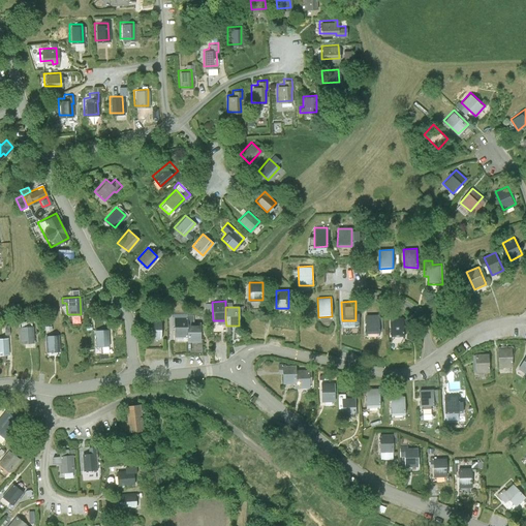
[(379,314),(366,315),(367,334),(380,334),(379,314)]
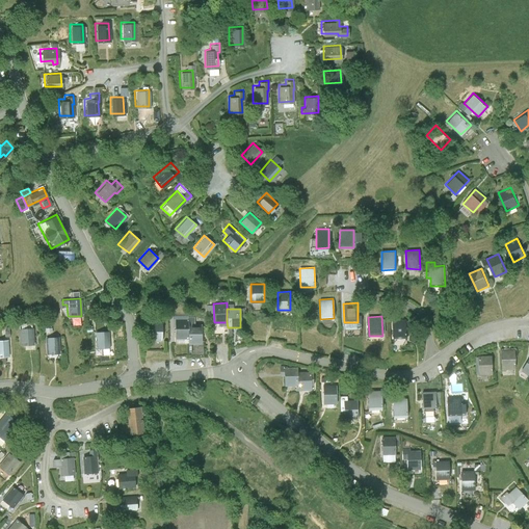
[(406,319),(392,319),(393,338),(407,338),(406,319)]
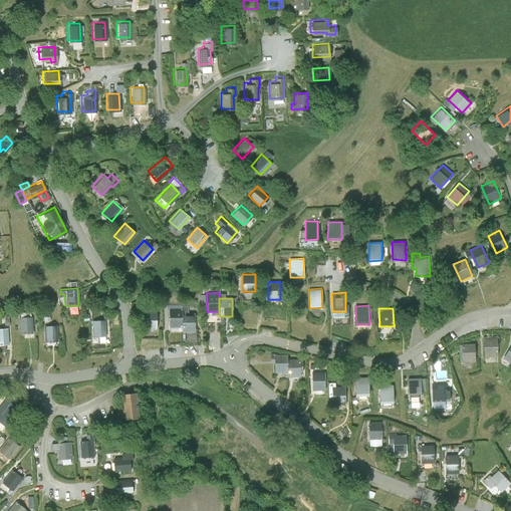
[(181,309),(168,309),(168,326),(181,326),(181,313),(181,309)]
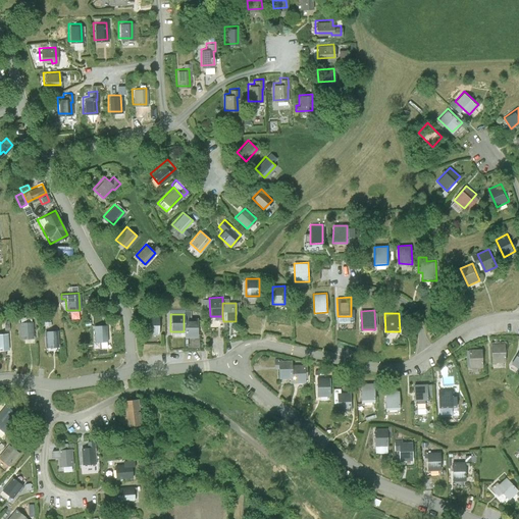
[(158,316),(145,316),(145,334),(159,334),(158,316)]
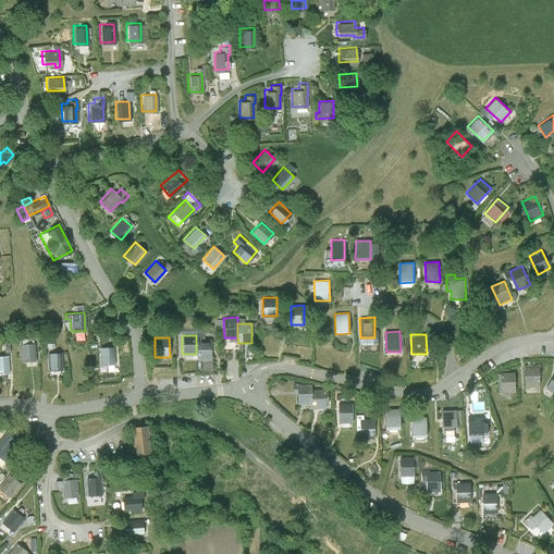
[(210,340),(196,340),(196,354),(197,359),(210,359),(210,340)]
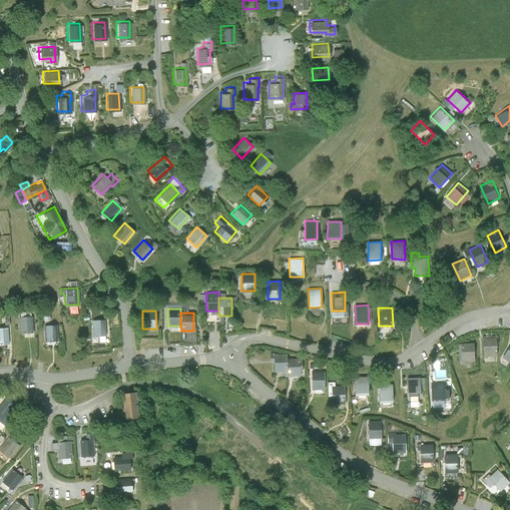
[(31,317),(17,317),(18,333),(31,333),(31,317)]
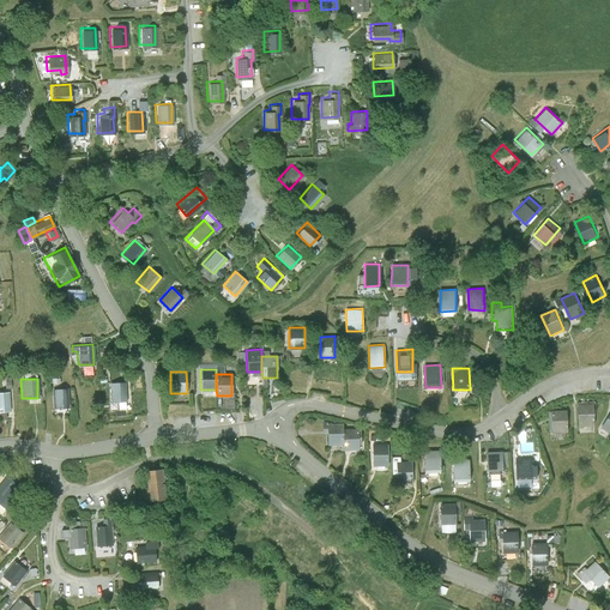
[(125,381),(109,382),(110,402),(126,400),(125,381)]
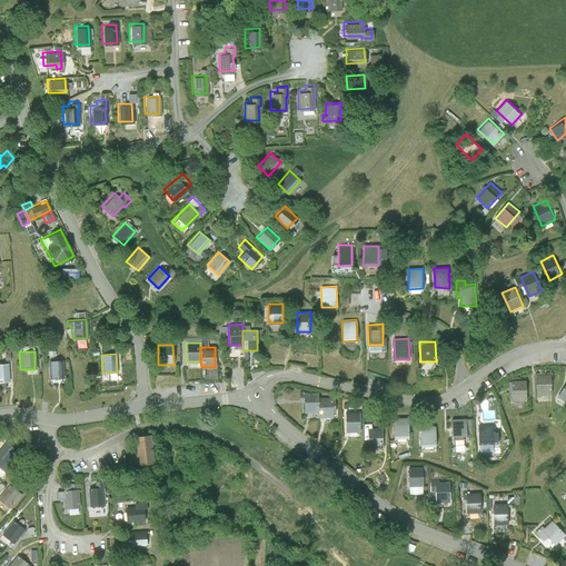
[(61,360),(47,360),(48,378),(62,378),(61,360)]
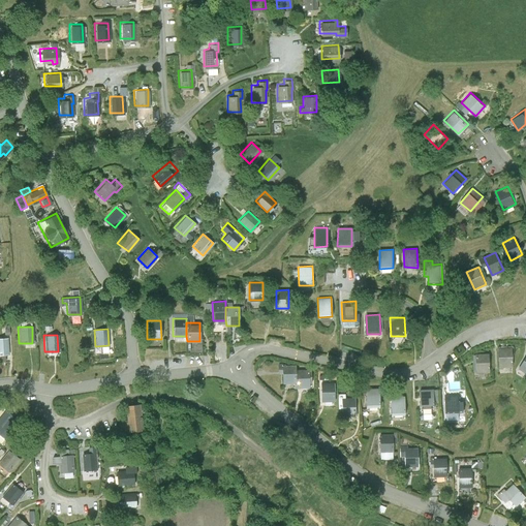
[(7,338),(0,338),(0,354),(8,354),(7,338)]
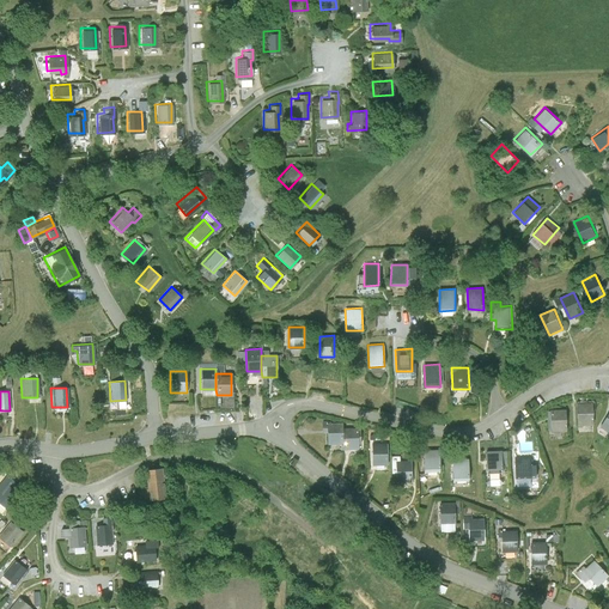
[(595,403),(580,403),(580,426),(596,425),(595,403)]
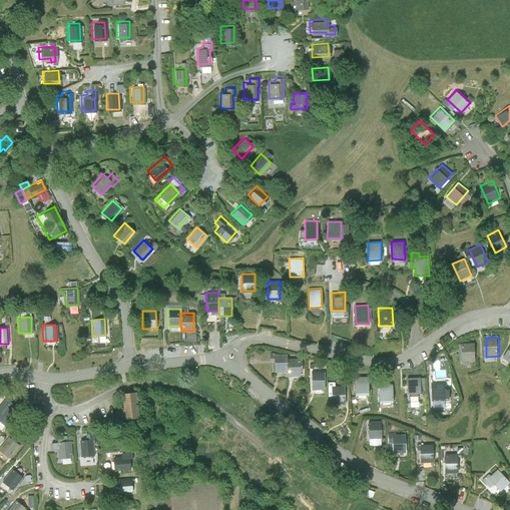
[(476,343),(464,344),(464,362),(476,362),(476,343)]
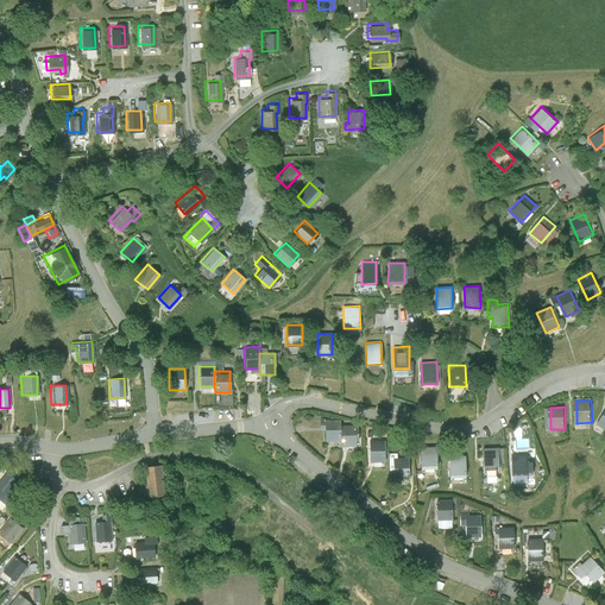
[(341,441),(341,420),(326,420),(327,442),(341,441)]
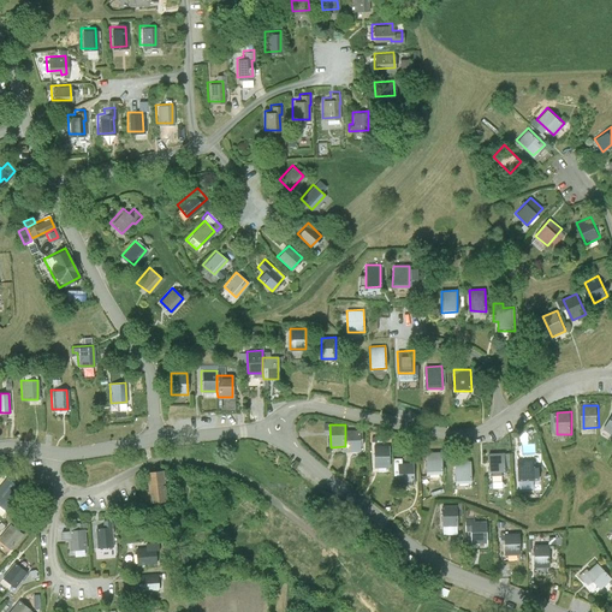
[(360,431),(345,431),(345,446),(346,452),(361,452),(360,431)]
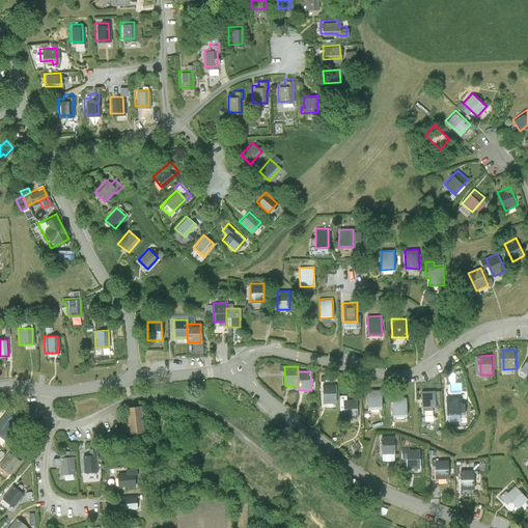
[(337,385),(323,385),(323,404),(337,404),(337,385)]
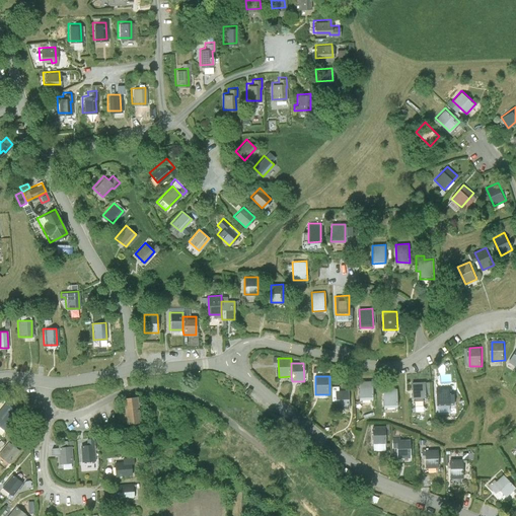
[(374,381),(360,382),(360,400),(374,400),(374,381)]
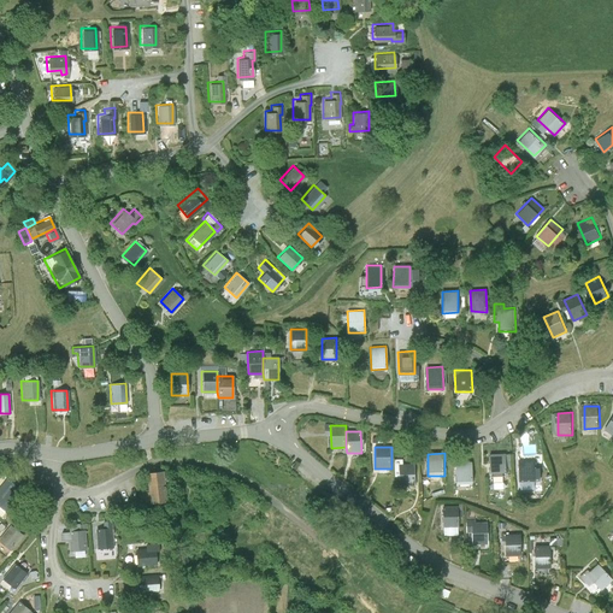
[(507,454),(491,455),(491,477),(508,476),(507,454)]
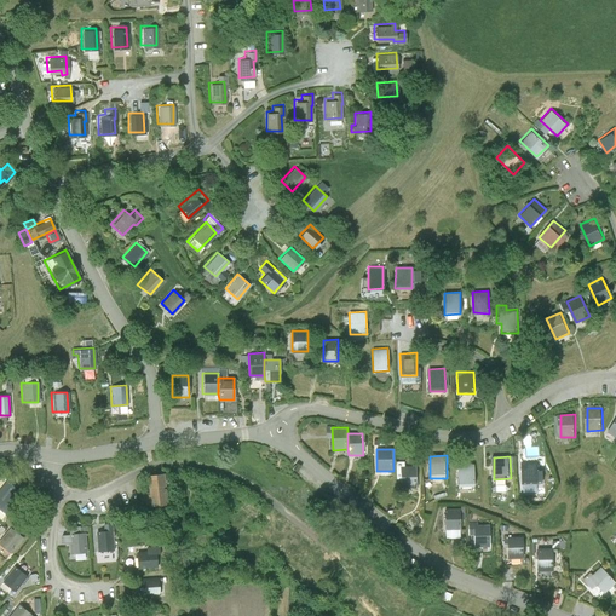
[(540,462),(523,464),(524,491),(540,490),(540,462)]
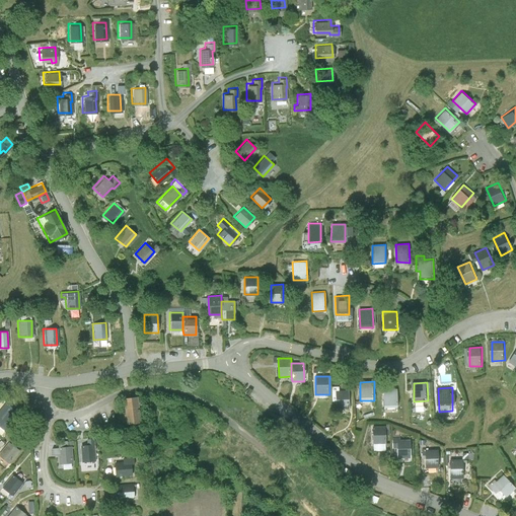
[(398,389),(385,389),(385,409),(398,409),(398,389)]
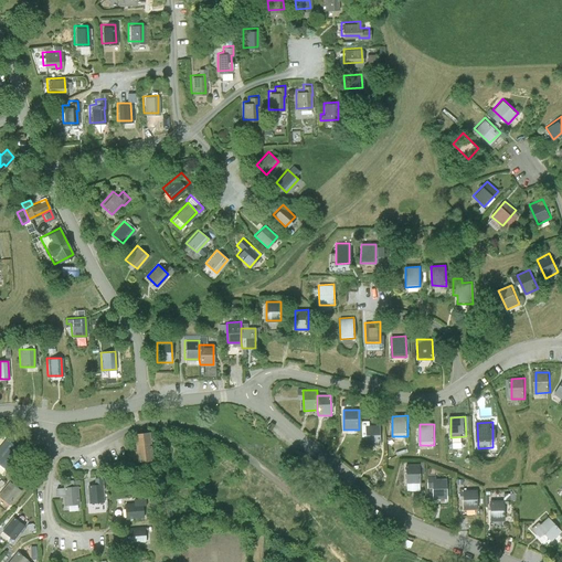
[(381,426),(367,426),(367,446),(381,446),(381,426)]
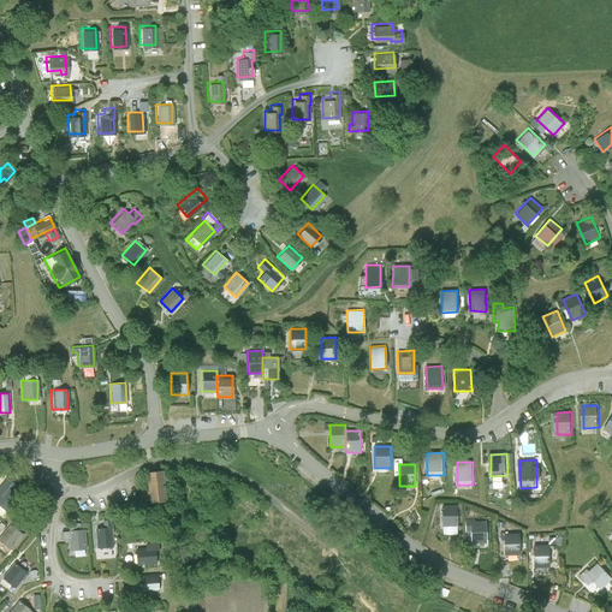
[(161,471),(144,473),(147,492),(140,493),(141,505),(166,503),(161,471)]
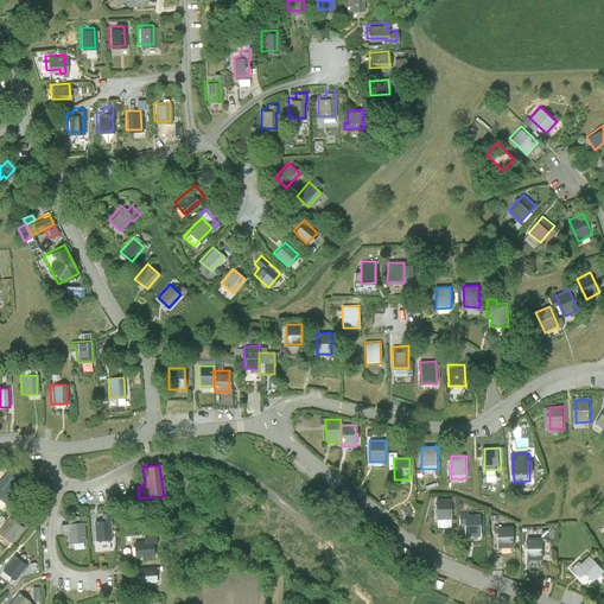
[(17,490),(5,481),(0,487),(0,503),(4,507),(17,490)]
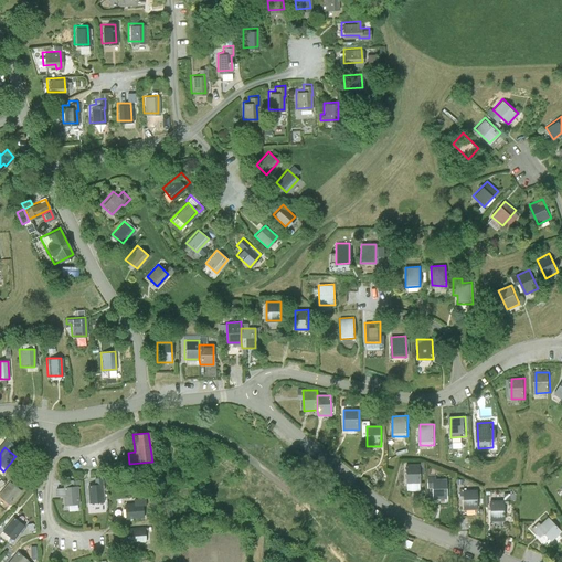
[(422,465),(406,466),(409,486),(423,485),(422,465)]
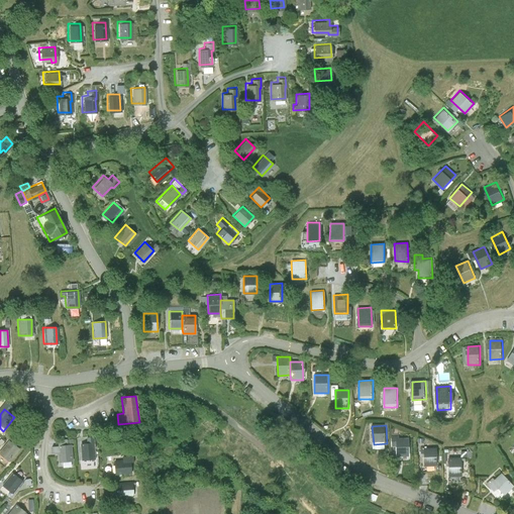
[(400,435),(392,435),(393,447),(397,447),(397,458),(411,457),(410,439),(400,439),(400,435)]
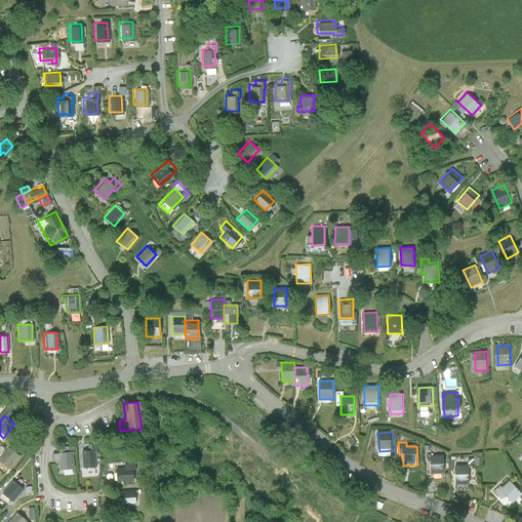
[(18,456),(7,448),(0,456),(0,463),(8,470),(18,456)]
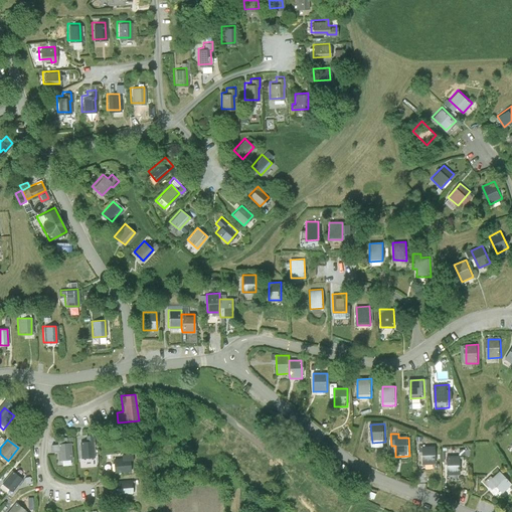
[(97,442),(79,443),(80,460),(98,458),(97,442)]
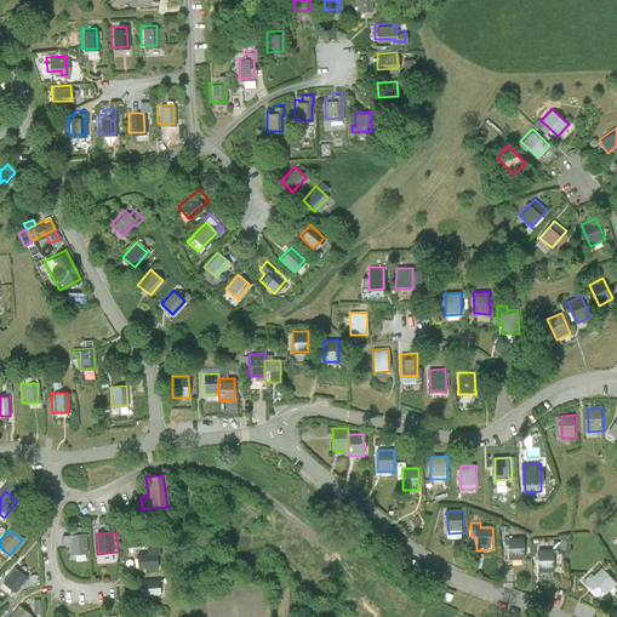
[(84,535),(67,536),(69,556),(86,554),(84,535)]
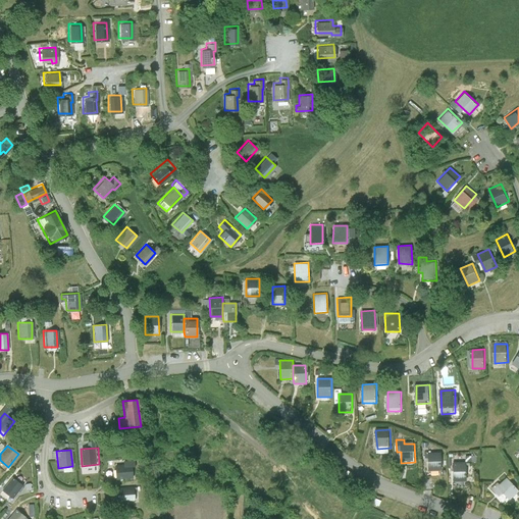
[(443,454),(430,454),(430,472),(444,472),(443,454)]
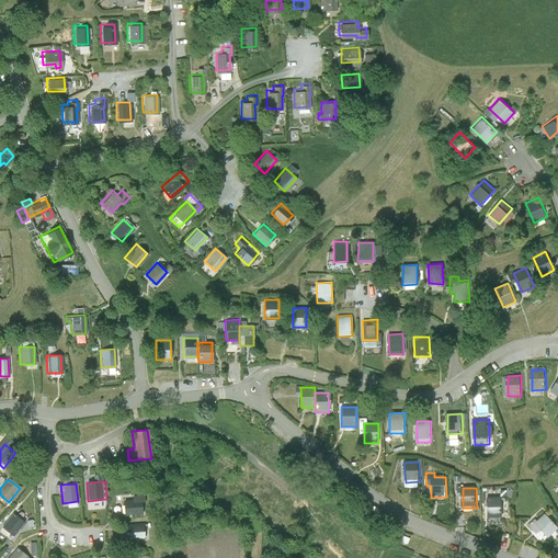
[(503,499),(490,499),(490,520),(503,519),(503,499)]
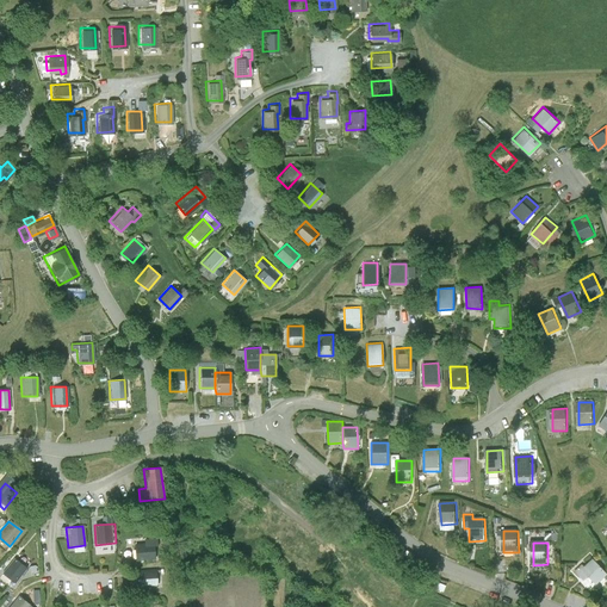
[(134,545),(135,562),(155,561),(154,544),(134,545)]
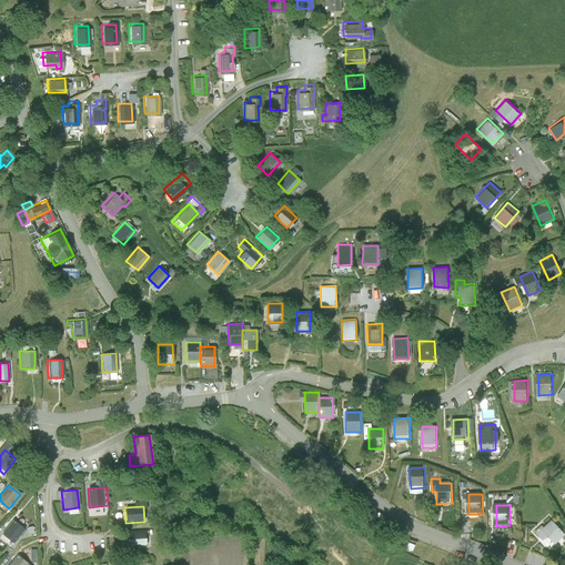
[(24,530),(12,520),(0,534),(12,544),(24,530)]
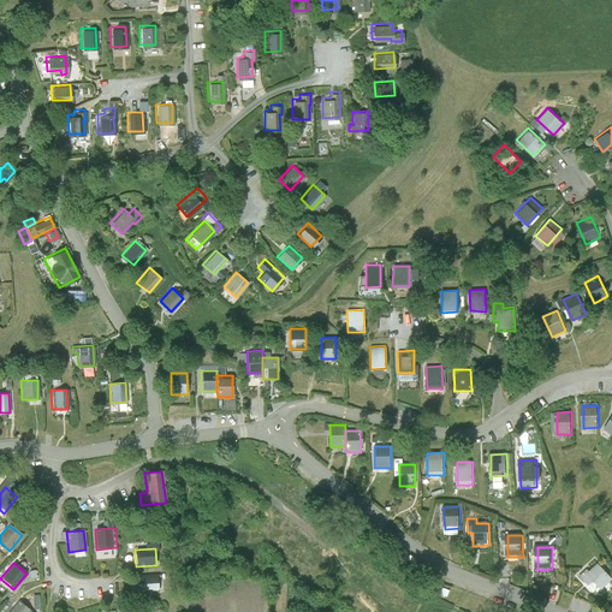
[(611,582),(611,576),(600,564),(590,572),(588,570),(581,577),(589,587),(594,582),(602,592),(611,582)]
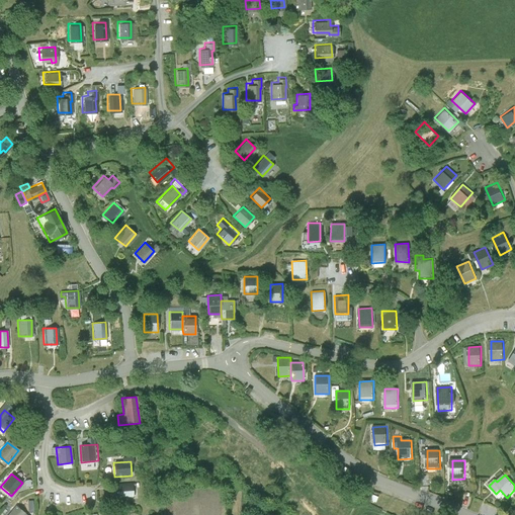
[(134,485),(116,486),(117,500),(134,499),(134,485)]
